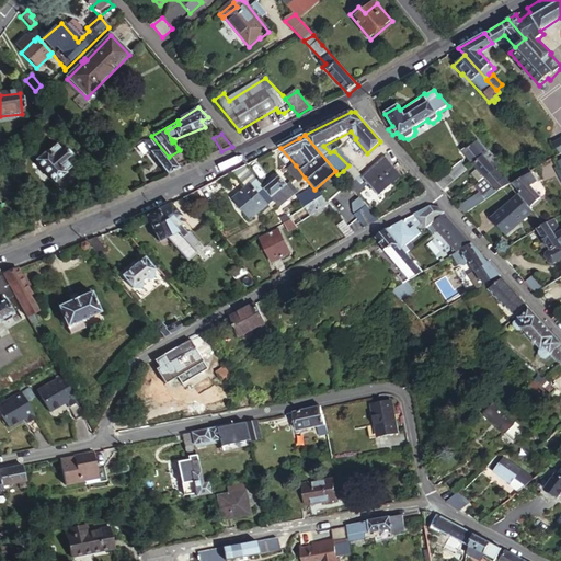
[(168,176),(180,171),(171,159),(169,157),(151,136),(141,142),(168,176)]
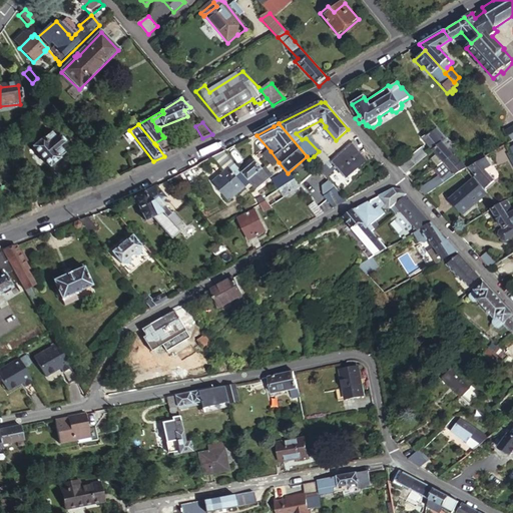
[(423,138),(434,149),(448,137),(441,129),(435,135),(432,132),(423,138)]
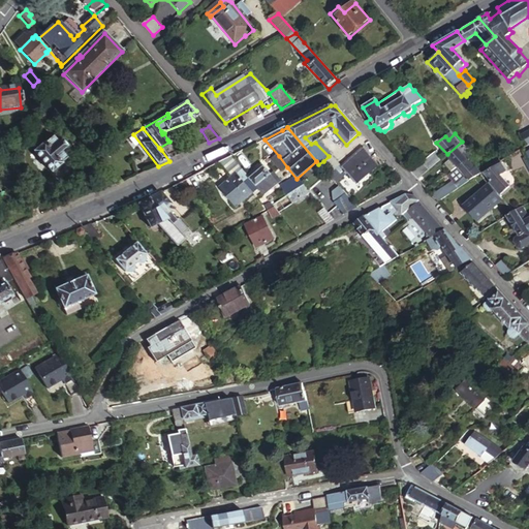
[(35,156),(53,176),(69,161),(63,155),(68,150),(62,144),(59,147),(53,141),(35,156)]
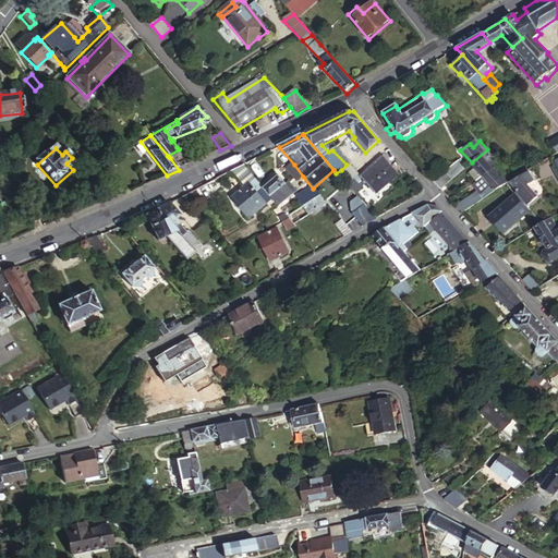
[(472,162),(475,167),(469,172),(476,180),(495,166),(499,161),(487,149),(472,162)]
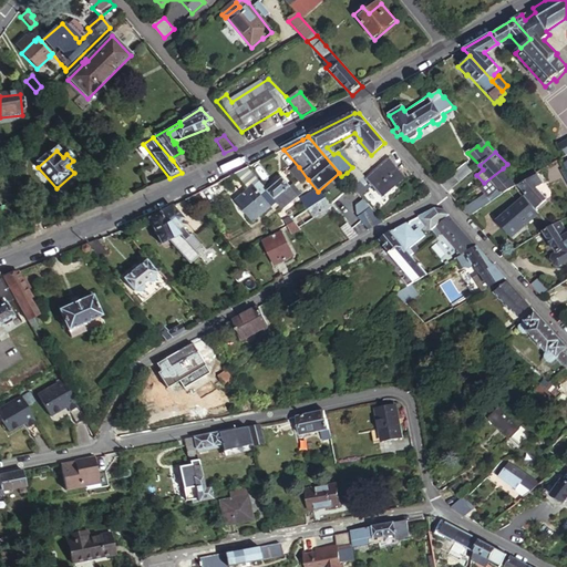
[(347,173),(341,176),(348,184),(360,197),(372,187),(383,199),(408,178),(390,160),(367,181),(352,167),(347,173)]
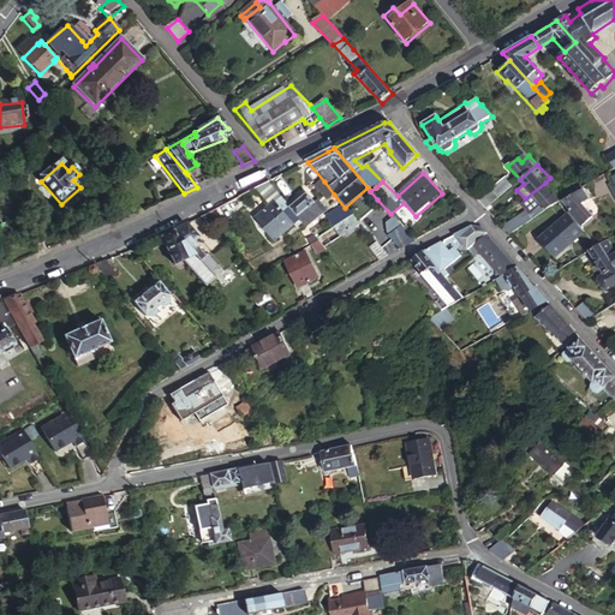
[(508,175),(478,202),(485,209),(515,184),(508,175)]
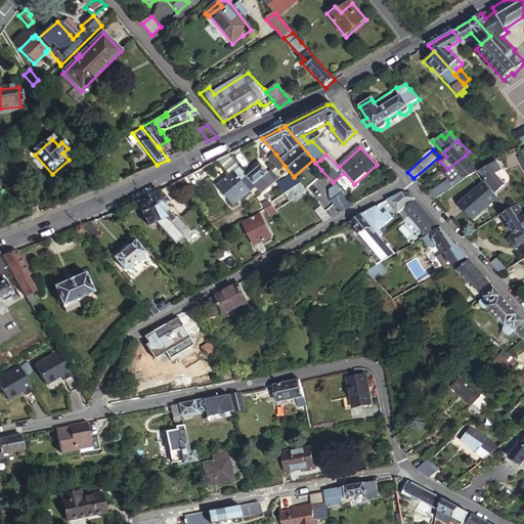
[(239,169),(230,154),(218,160),(229,176),(218,186),(234,205),(254,188),(246,179),(239,169)]
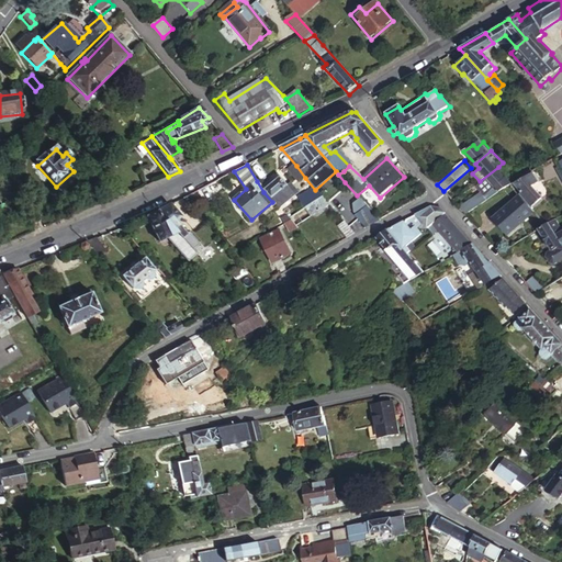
[(305,178),(296,166),(290,171),(300,183),(305,178)]
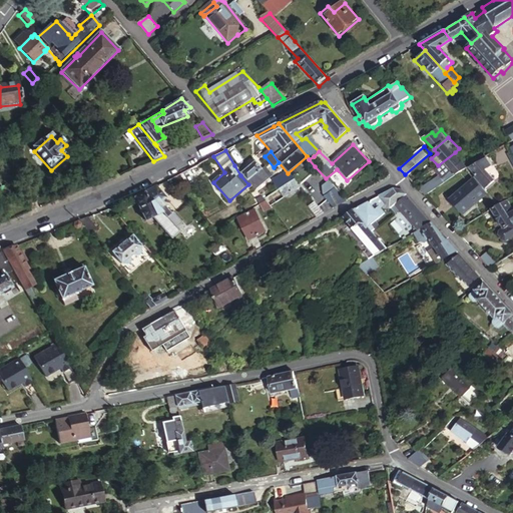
[(460,151),(457,153),(464,161),(467,159),(460,151)]
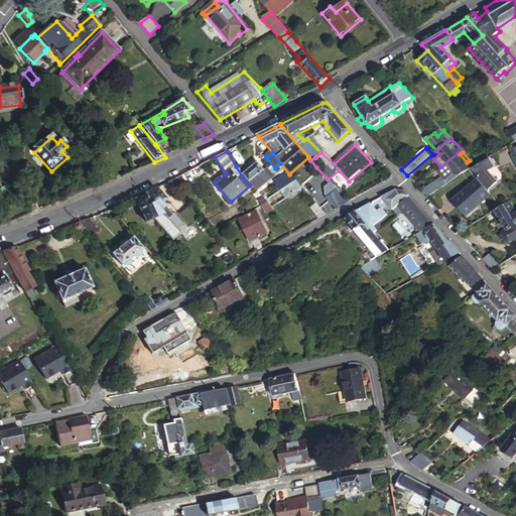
[(426,198),(473,168),(467,162),(460,154),(458,153),(440,166),(449,176),(455,171),(458,173),(441,183),(439,179),(421,191),(426,198)]
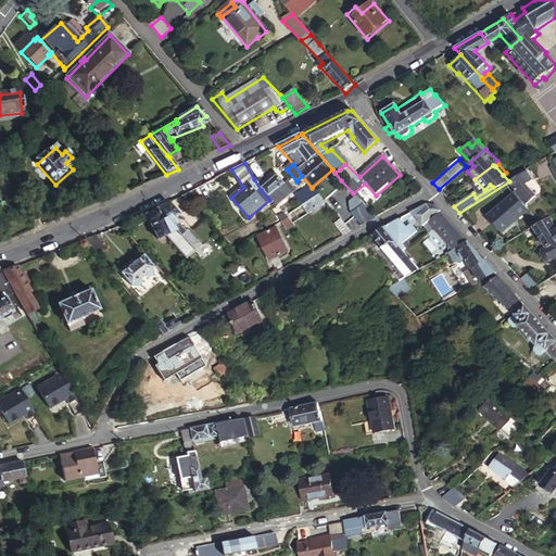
[(516,190),(515,190),(526,204),(535,197),(526,184),(533,179),(528,172),(512,181),(516,190)]
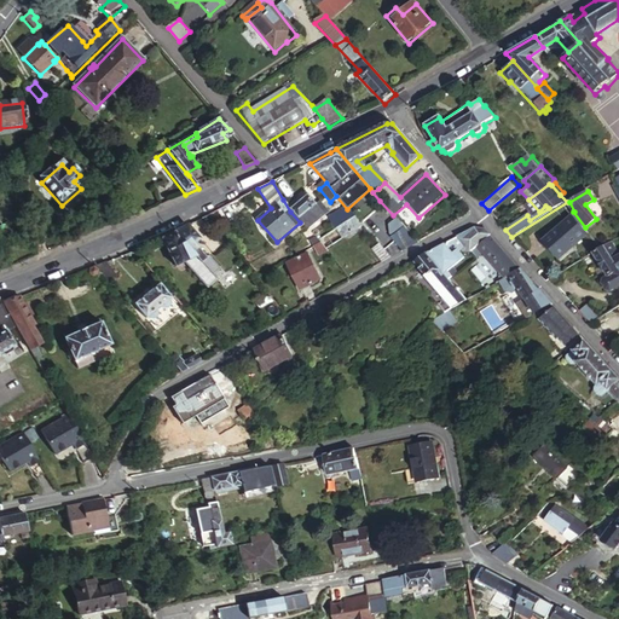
[(503,207),(509,214),(525,202),(519,195),(503,207)]
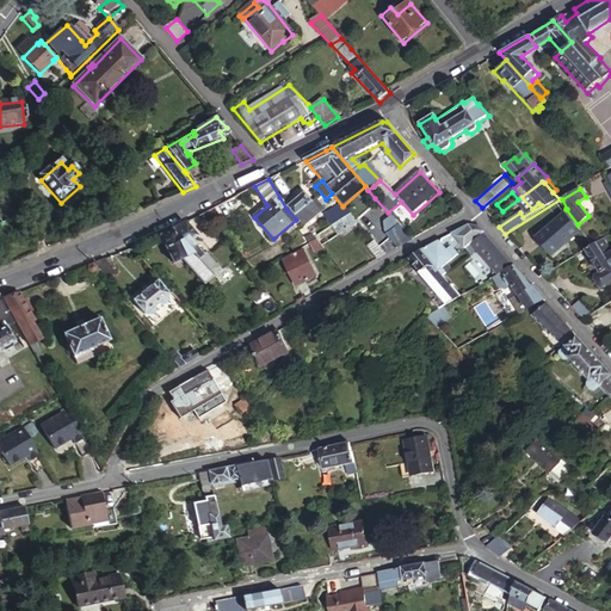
[(303,196),(287,209),(296,220),(300,223),(302,227),(315,215),(309,208),(312,205),(303,196)]
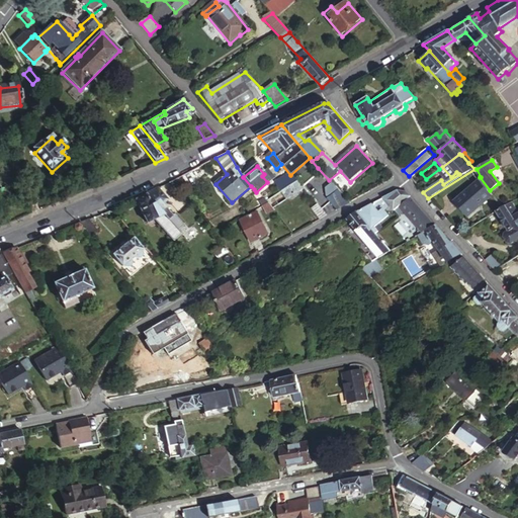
[(296,183),(297,182),(292,177),(290,175),(276,183),(279,187),(275,189),(278,193),(296,183)]
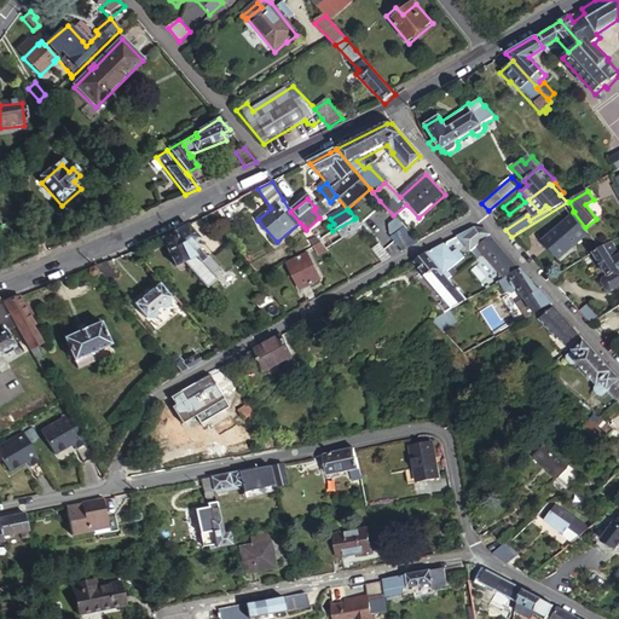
[(559,254),(589,232),(585,227),(573,212),(543,233),(559,254)]
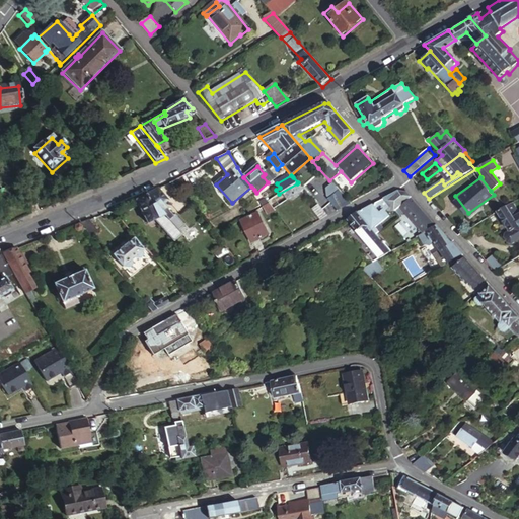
[(302,192),(297,183),(279,194),(266,203),(267,205),(260,208),(265,217),(275,213),(272,209),(286,201),(302,192)]
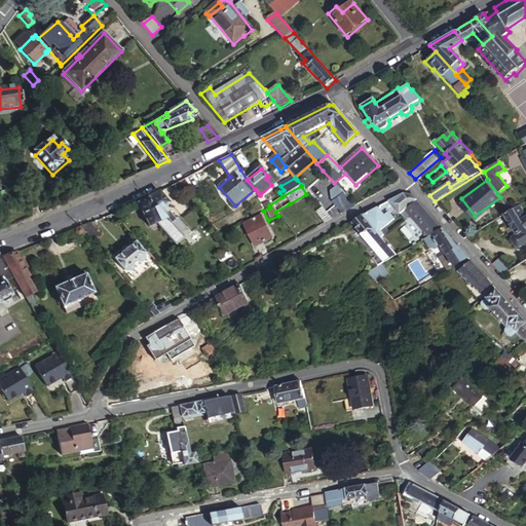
[(170,201),(160,190),(136,202),(148,229),(155,223),(173,245),(181,238),(170,224),(176,219),(164,205),(170,201)]
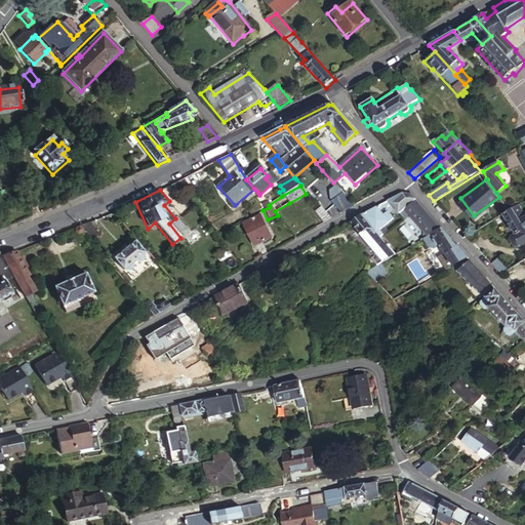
[(375,232),(377,230),(392,218),(387,213),(393,209),(397,214),(414,199),(409,193),(403,193),(361,214),(375,232)]
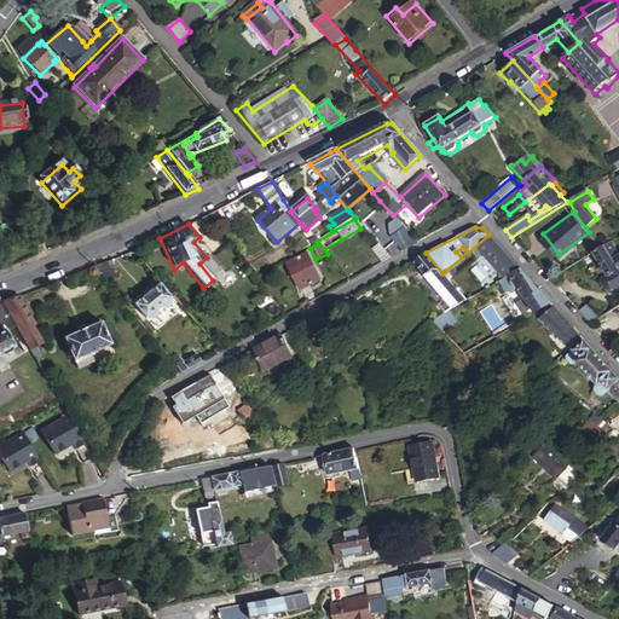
[(381,249),(388,259),(403,250),(417,243),(406,231),(395,237),(397,239),(381,249)]
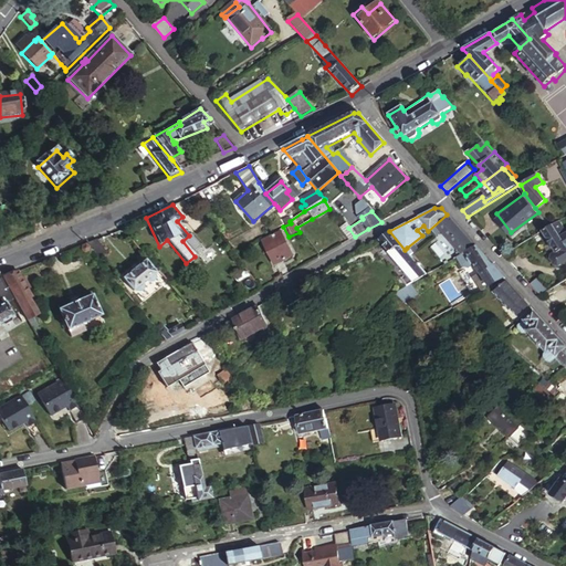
[(475,245),(447,215),(428,231),(432,238),(440,231),(460,254),(475,245)]
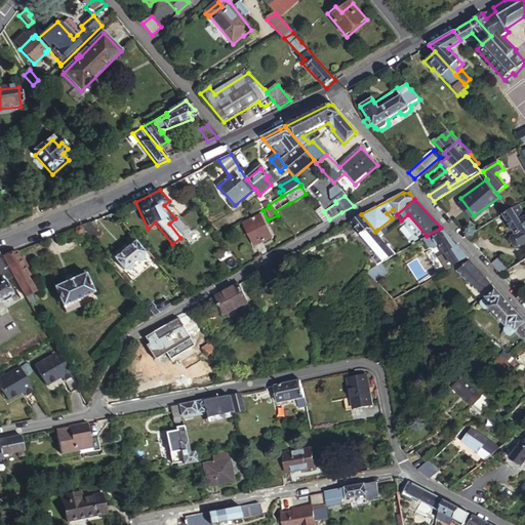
[(270,207),(269,205),(266,202),(259,208),(263,210),(270,207)]
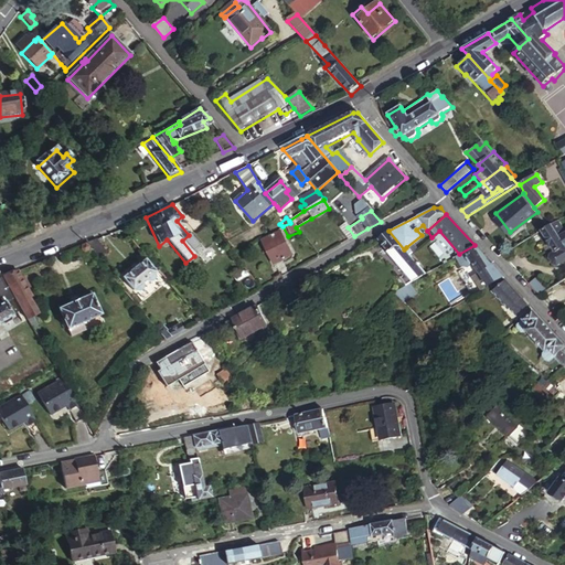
[(564,232),(557,221),(547,226),(541,231),(555,253),(551,255),(550,260),(553,266),(558,267),(564,263),(564,232)]
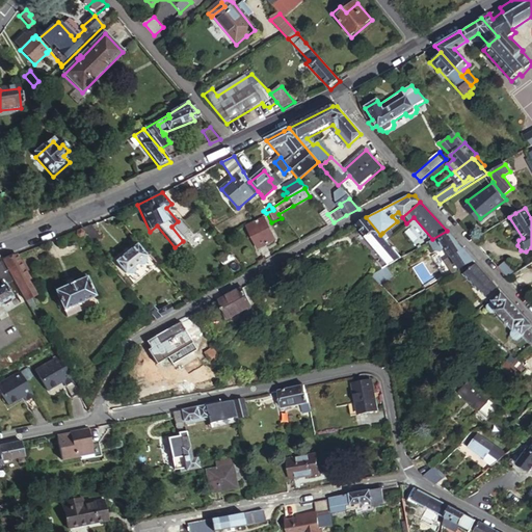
[(316,215),(325,227),(334,222),(327,214),(323,209),(316,215)]
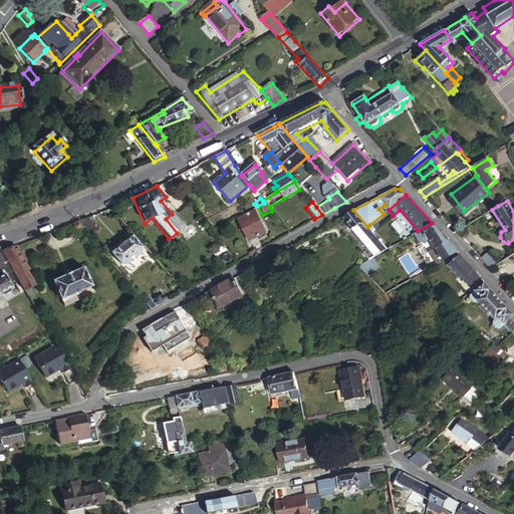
[(250,241),(265,232),(253,210),(238,218),(250,241)]
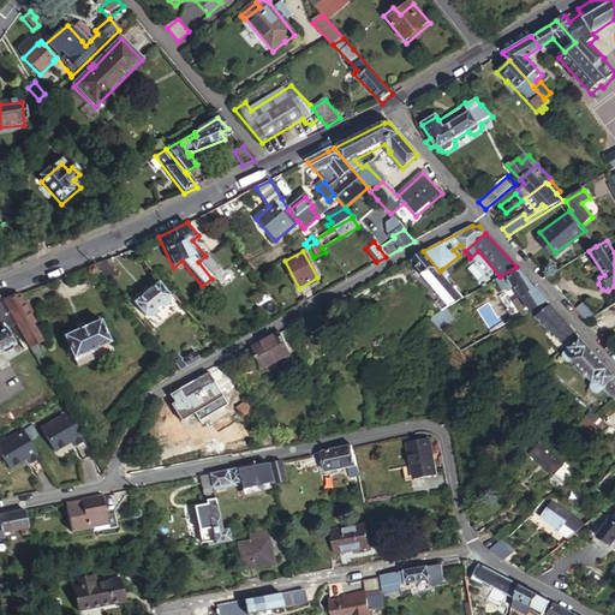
[(445,308),(463,298),(442,275),(446,273),(442,269),(440,272),(423,251),(412,261),(440,294),(433,302),(440,310),(445,308)]
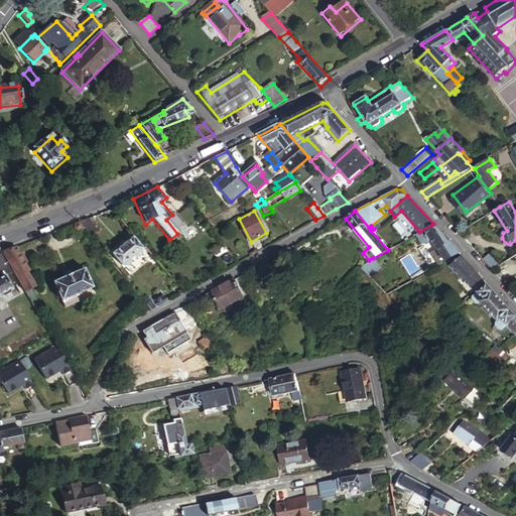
[(87,217),(77,221),(89,236),(97,230),(87,217)]
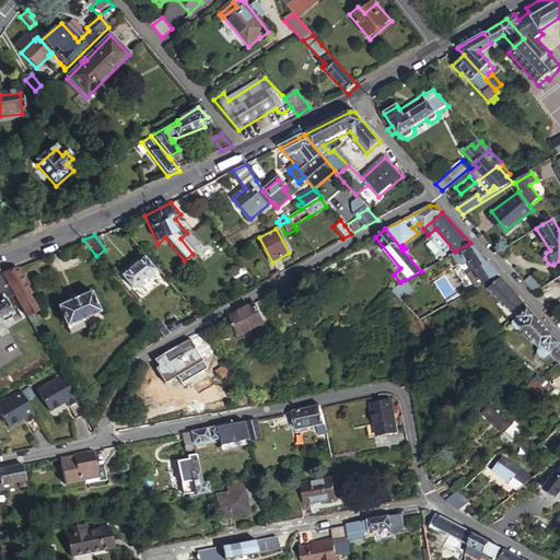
[(455,252),(453,253),(458,263),(462,265),(468,261),(480,280),(496,270),(470,243),(455,252)]
